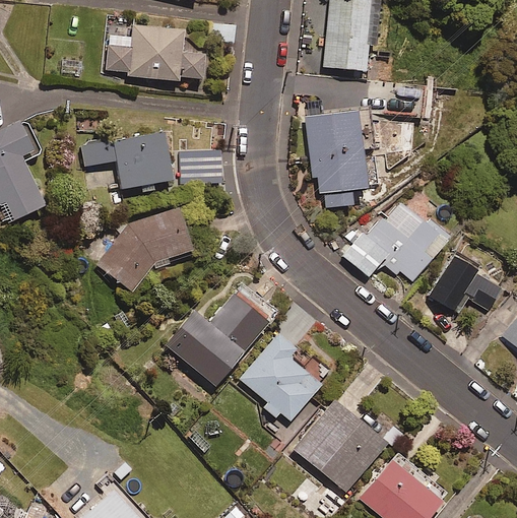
[(378,0),(329,0),(324,67),(366,70),(367,45),(375,45),(378,0)]
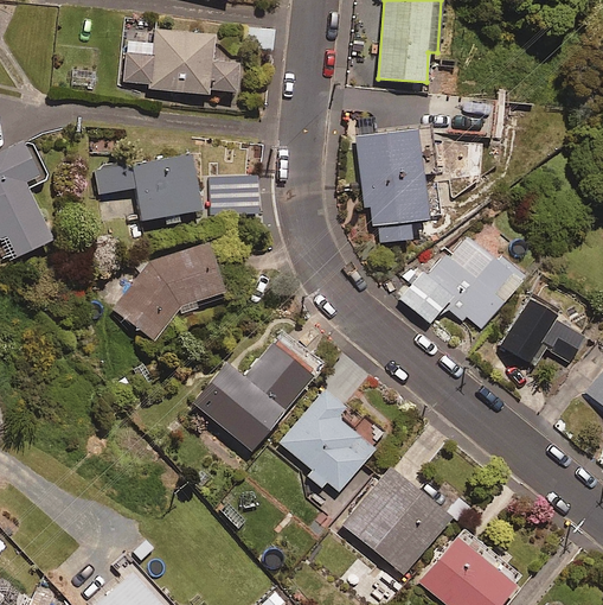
[(207,89),(235,90),(236,62),(210,59),(212,34),(154,30),(152,56),(126,55),(124,83),(148,84),(148,89),(207,94),(207,89)]
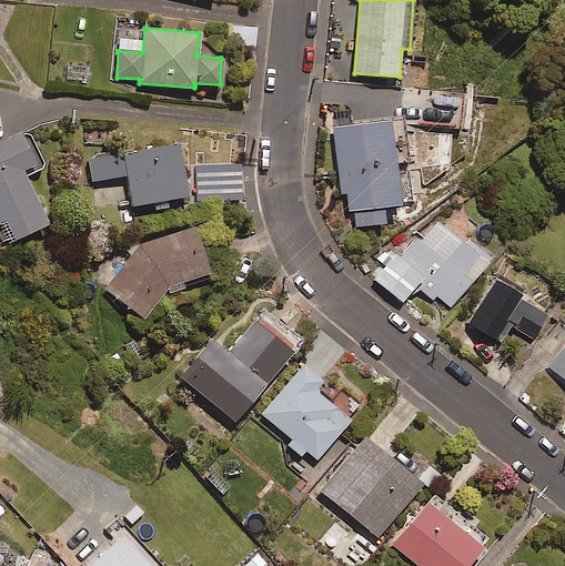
[(67,67),(66,83),(91,84),(91,68),(67,67)]
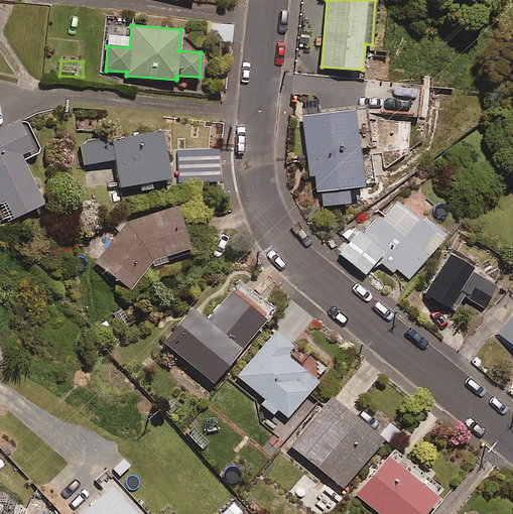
[(367,108),(303,116),(312,197),(322,196),(323,206),(349,203),(347,187),(362,185),(357,148),(371,147),(367,108)]
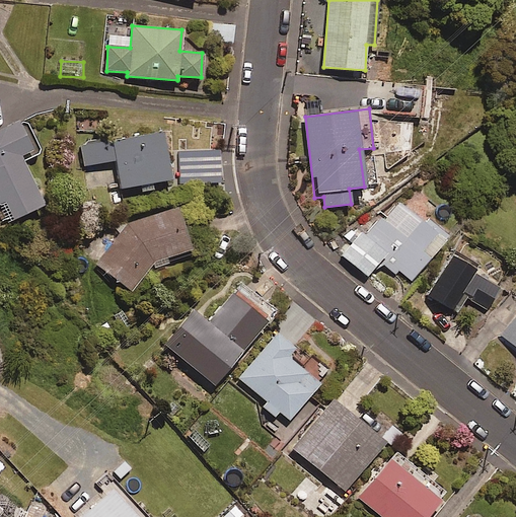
[(40,152),(23,119),(0,130),(0,210),(5,222),(43,204),(21,161),(40,152)]
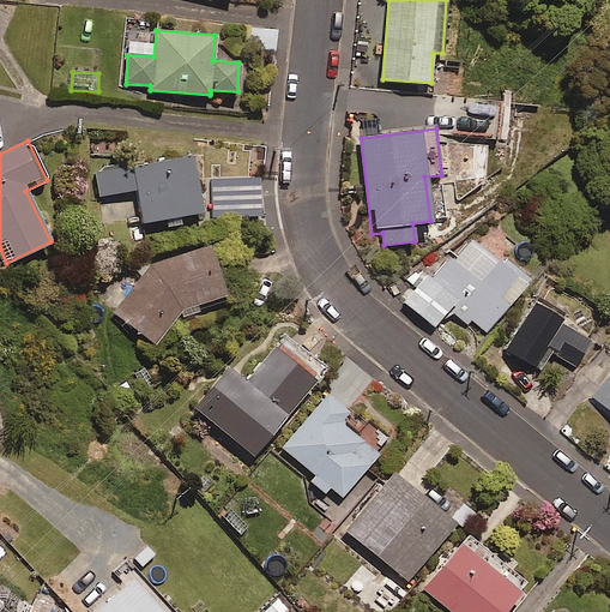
[(201,214),(193,159),(97,173),(100,196),(124,192),(130,225),(201,214)]
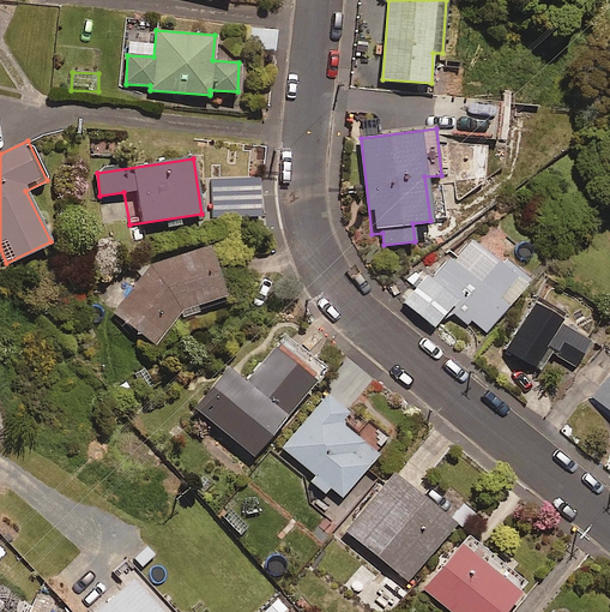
[(212,209),(212,226),(245,226),(246,209),(212,209)]
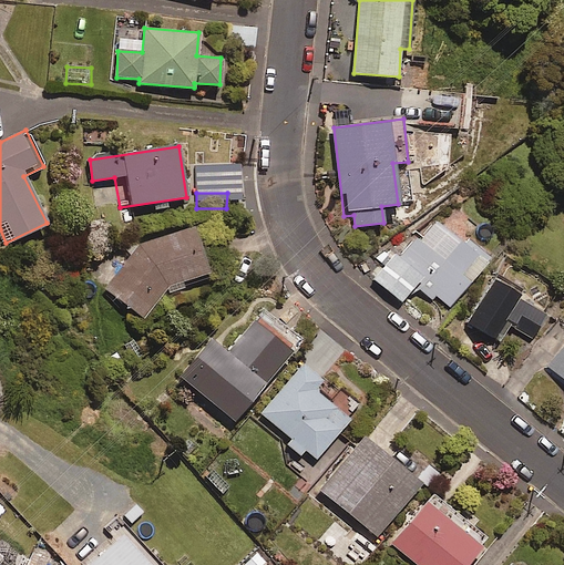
[(421,290),(436,302),(438,299),(450,309),(491,258),(463,236),(459,242),(436,223),(423,237),(419,234),(383,264),(373,279),(401,301),(419,279),(426,285),(421,290)]
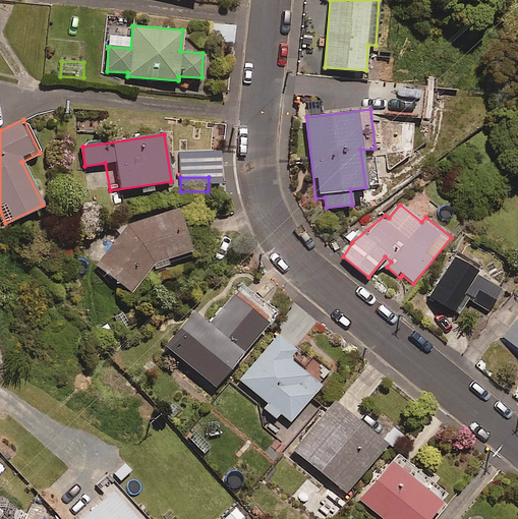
[(130,291),(145,271),(169,263),(167,258),(190,249),(176,208),(127,225),(98,268),(130,291)]
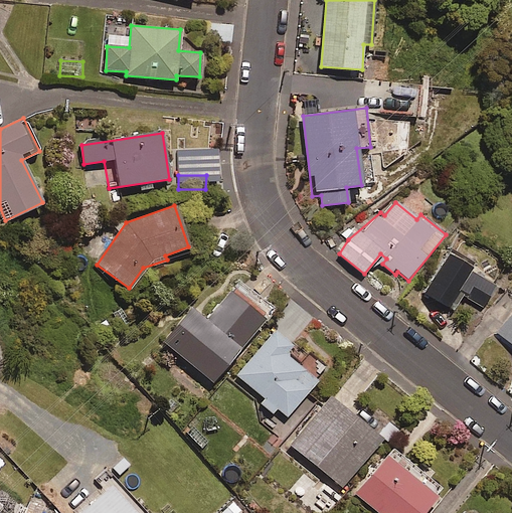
[(478,270),(449,252),(424,292),(455,310),(464,296),(484,308),(498,286),(476,274),(478,270)]
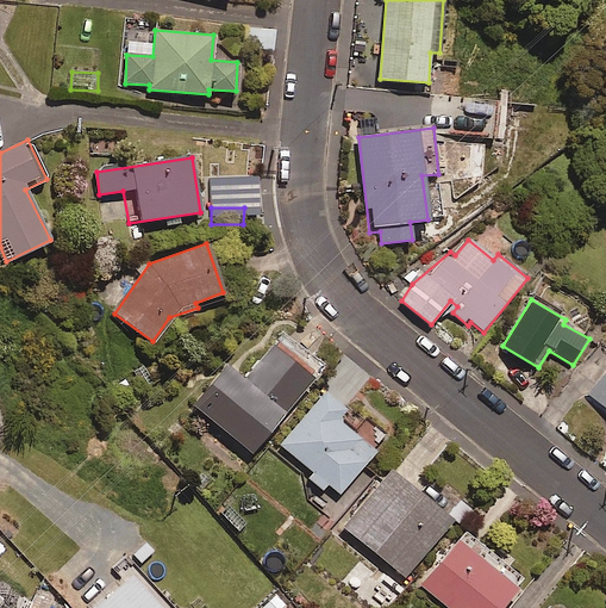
[(312,377),(268,340),(250,361),(256,367),(245,380),(224,364),(191,403),(250,452),(312,377)]
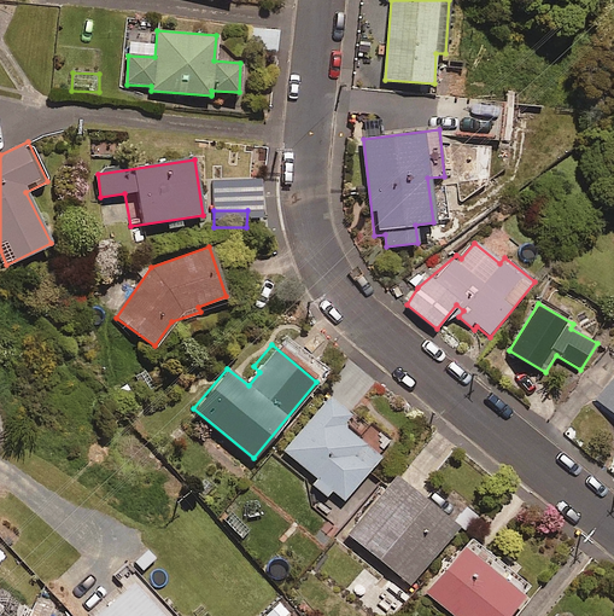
[(613,379),(597,401),(613,413),(613,379)]
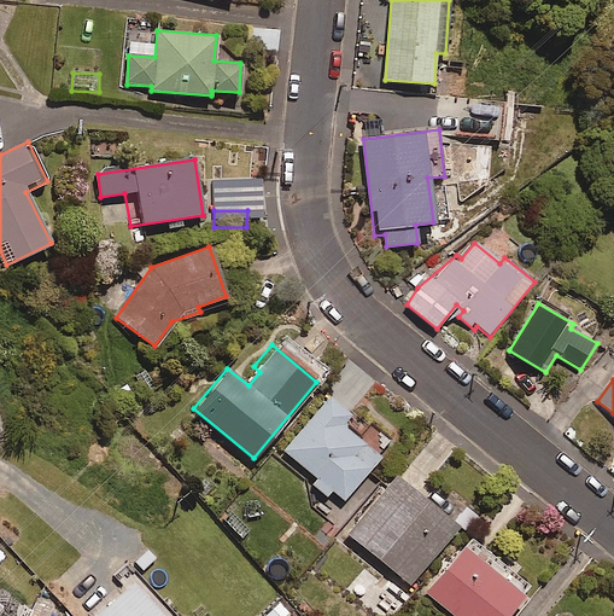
[(317,478),(313,484),(328,498),(334,492),(344,500),(392,442),(372,426),(361,441),(340,425),(349,416),(327,399),(285,452),(317,478)]
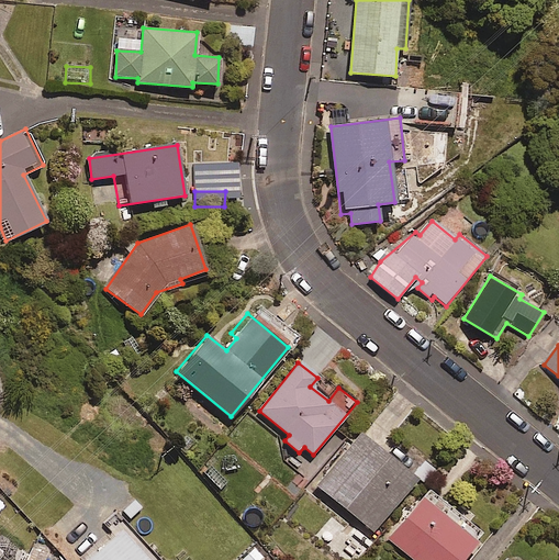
[(416,478),(359,434),(317,488),(375,532),(416,478)]
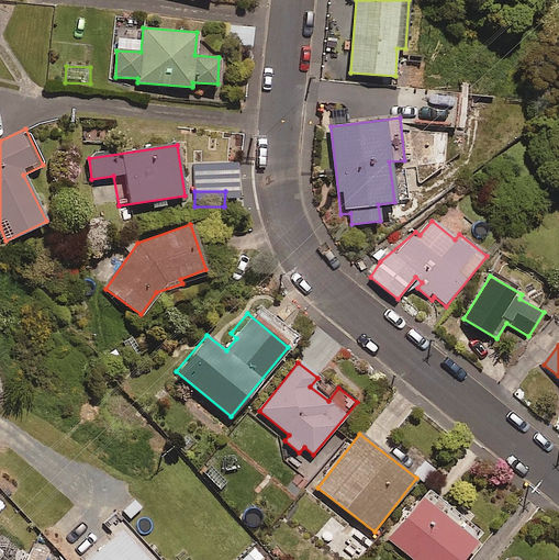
[(428,491),(389,539),(414,559),(461,559),(482,535),(428,491)]
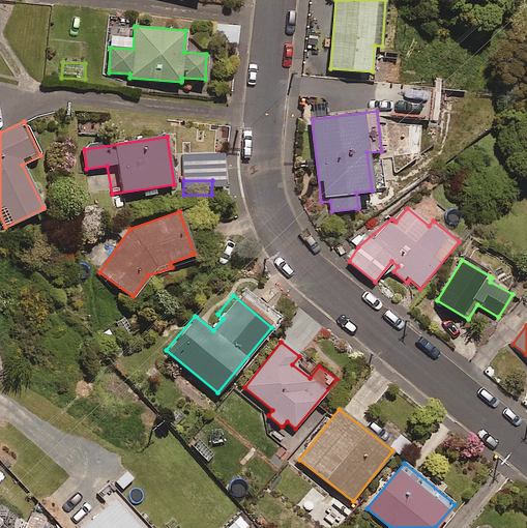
[(141,527),(114,499),(85,527),(141,527)]
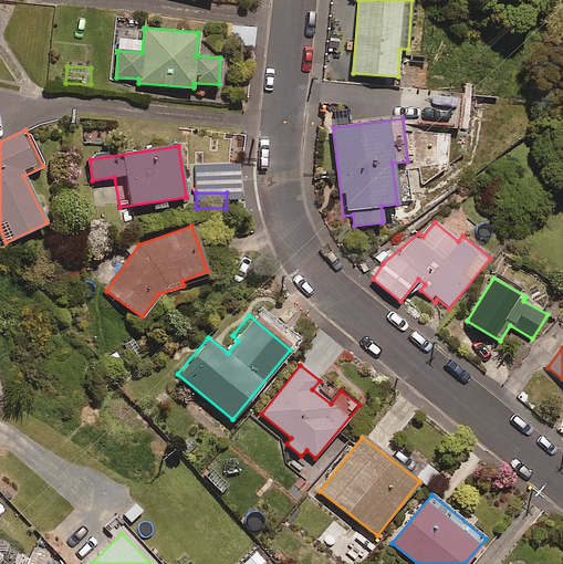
[(253,550),(242,563),(266,563),(267,562),(253,550)]
